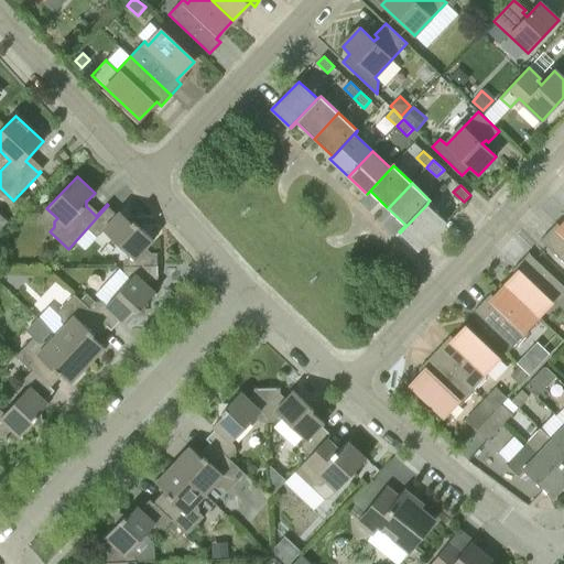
[(24,190),(13,201),(19,206),(30,195),(24,190)]
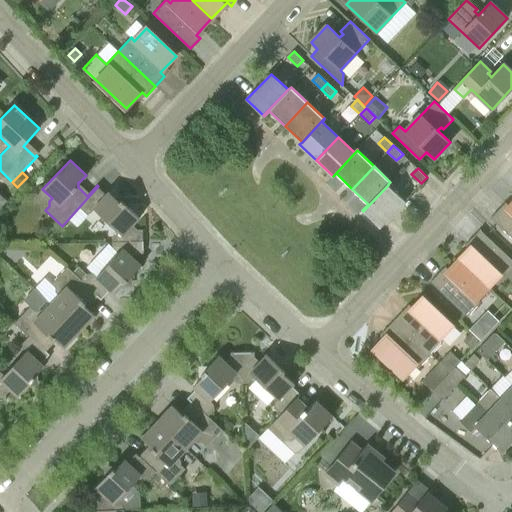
[(405,201),(388,185),(363,211),(380,226),(405,201)]
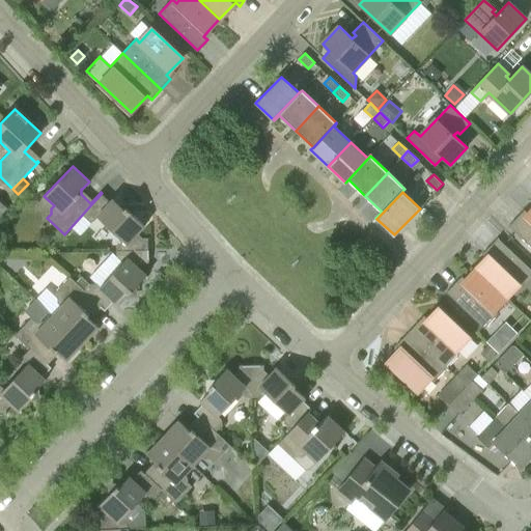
[(110,201),(102,193),(91,204),(82,215),(89,221),(94,221),(98,217),(122,241),(117,247),(117,252),(148,251),(148,238),(142,239),(138,233),(145,225),(133,215),(133,212),(131,212),(131,206),(121,206),(113,199),(110,201)]
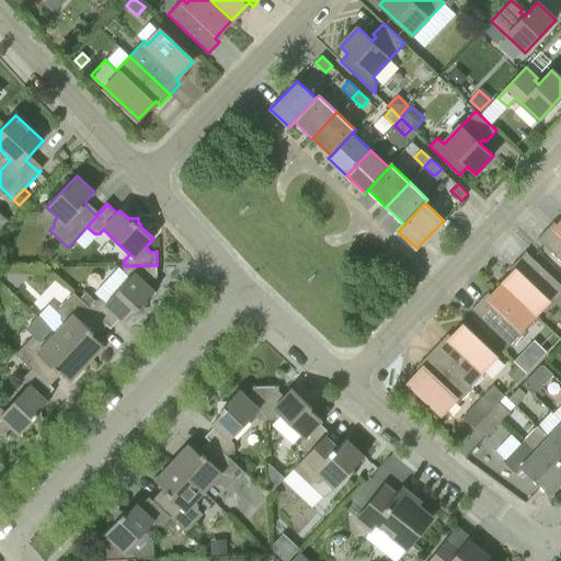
[(548,228),(538,239),(560,261),(560,221),(558,226),(552,232),(548,228)]
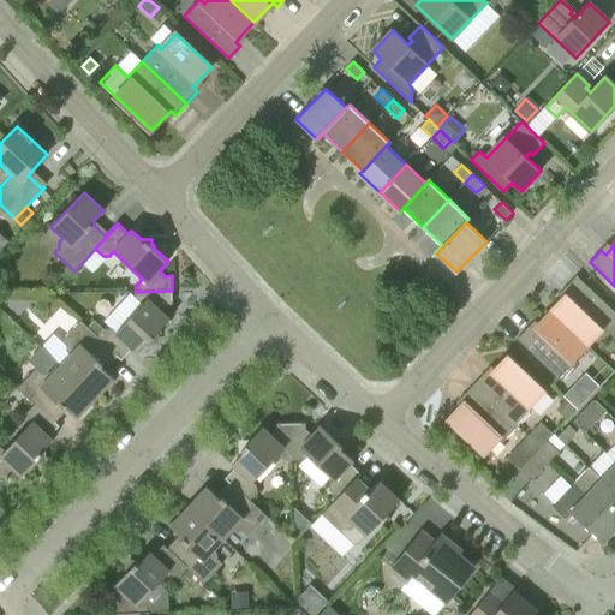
[(563,299),(551,311),(586,345),(601,330),(604,335),(614,323),(614,312),(577,276),(566,288),(569,292),(563,299)]
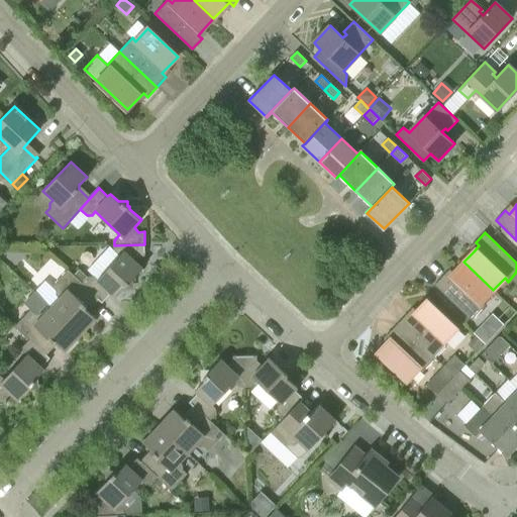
[(145,255),(144,244),(114,245),(114,250),(120,255),(98,280),(94,277),(89,277),(83,283),(82,284),(96,297),(102,303),(111,293),(113,296),(120,288),(130,288),(130,283),(132,283),(132,280),(142,268),(135,261),(139,255),(145,255)]
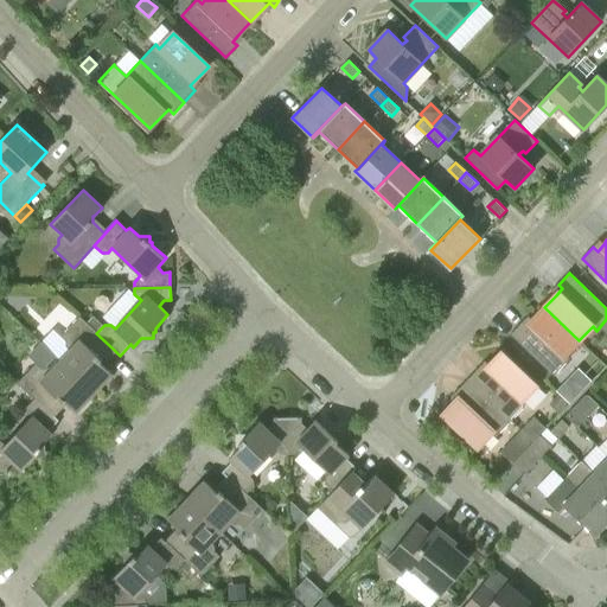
[(522,323),(510,334),(554,376),(569,359),(566,355),(579,340),(544,307),(532,320),(525,327),(522,323)]
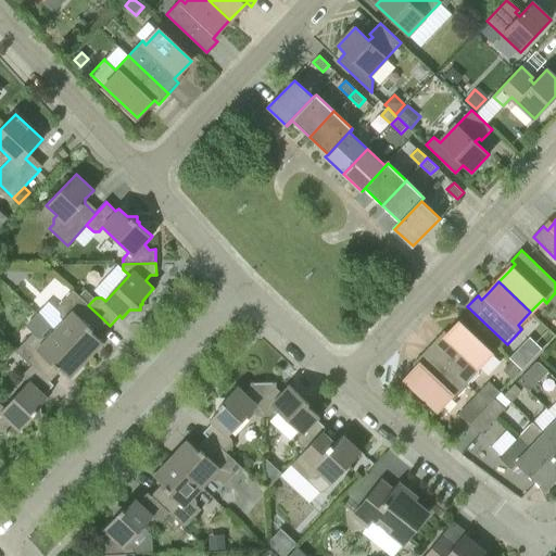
[(88,305),(89,304),(73,290),(57,308),(61,313),(61,317),(64,320),(55,330),(87,359),(103,342),(95,333),(93,333),(93,329),(103,319),(88,305)]
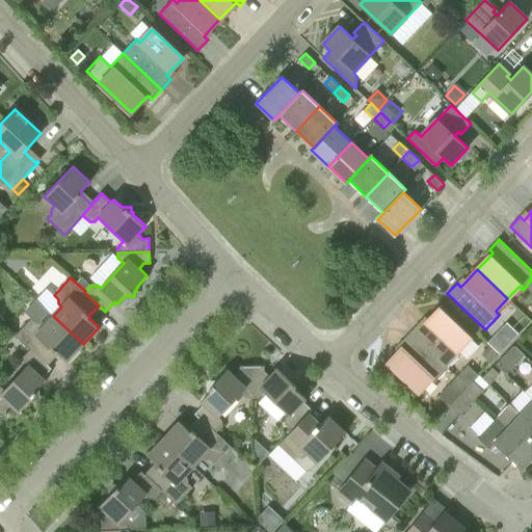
[(419,323),(410,333),(448,369),(461,354),(458,351),(470,338),(440,309),(428,320),(423,326),(419,323)]
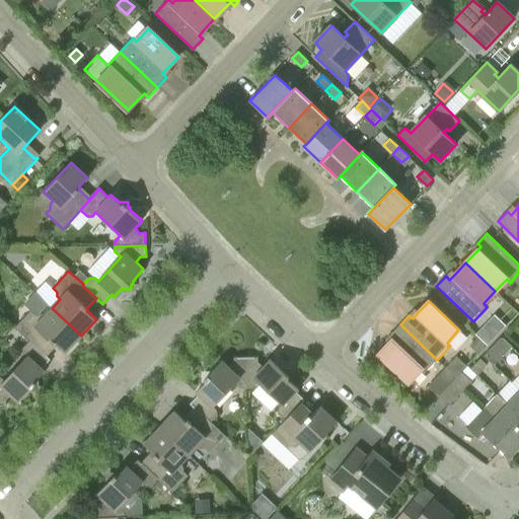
[(65,352),(81,336),(52,308),(43,317),(40,314),(35,314),(30,310),(15,327),(29,342),(29,341),(44,354),(45,354),(45,353),(53,344),(57,344),(57,345),(65,352)]
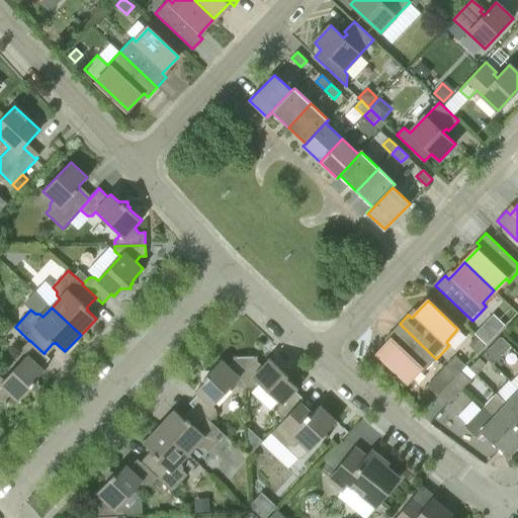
[(389,342),(377,353),(408,381),(420,369),(423,372),(436,359),(400,324),(391,333),(394,336),(389,342)]
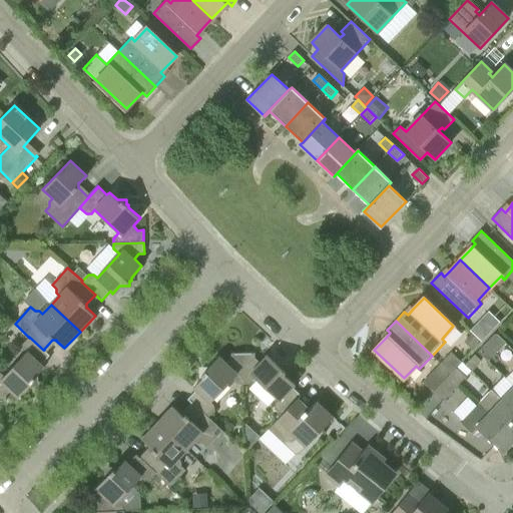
[(490,331),(479,321),(470,329),(481,340),(490,331)]
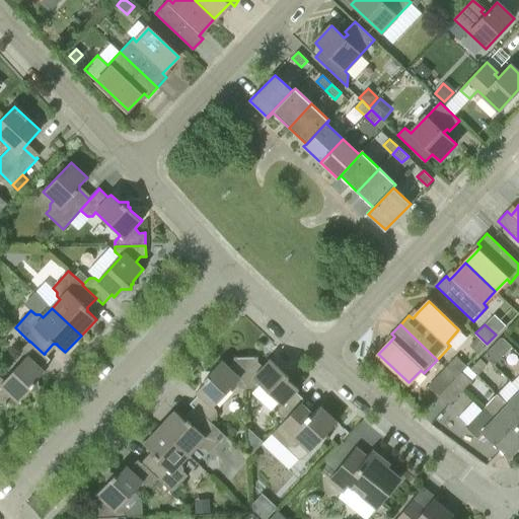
[(500,339),(484,356),(494,366),(512,347),(503,338),(500,339)]
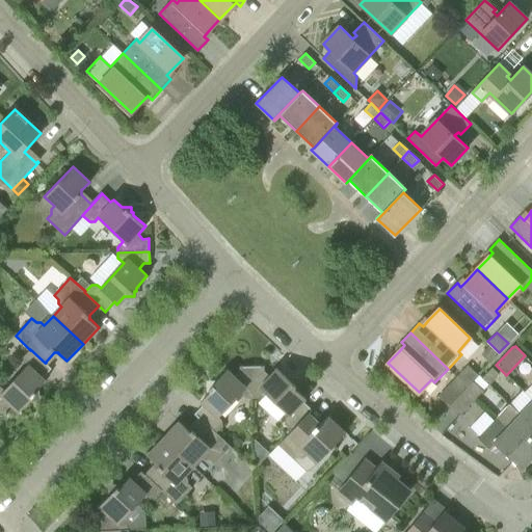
[(43,377),(52,368),(46,363),(45,363),(30,349),(30,350),(24,356),(24,362),(27,366),(4,390),(0,386),(0,416),(6,416),(6,409),(10,405),(19,413),(30,401),(32,400),(32,398),(38,398),(38,388),(46,380),(43,377)]
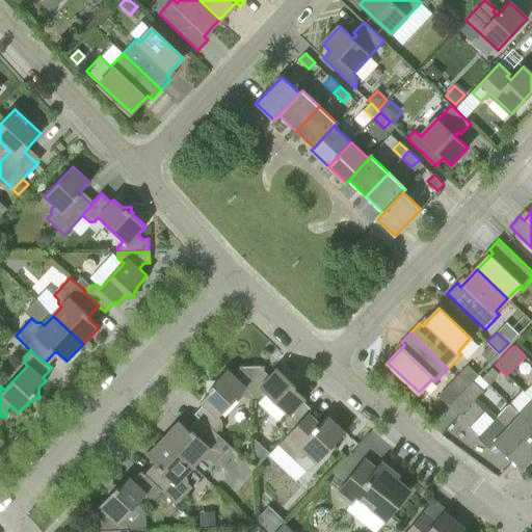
[(479,375),(468,365),(456,376),(468,387),(473,381),(476,378),(479,375)]
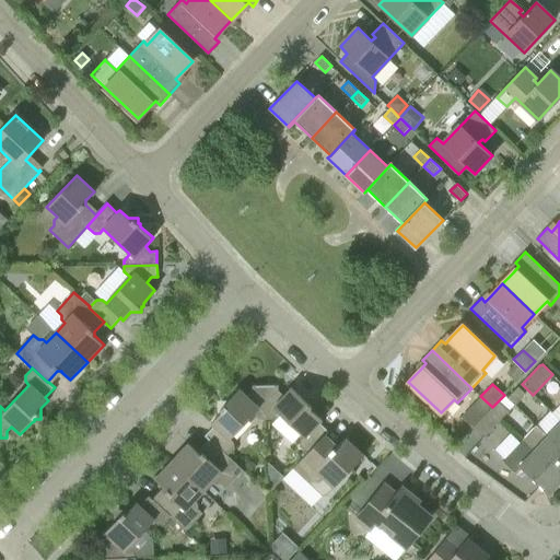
[(260,419),(267,419),(266,385),(253,385),(253,392),(247,397),(240,388),(228,401),(224,401),(224,404),(219,404),(219,413),(211,422),(214,426),(205,435),(211,442),(212,442),(228,456),(228,455),(234,448),(234,443),(230,439),(255,413),(260,419)]
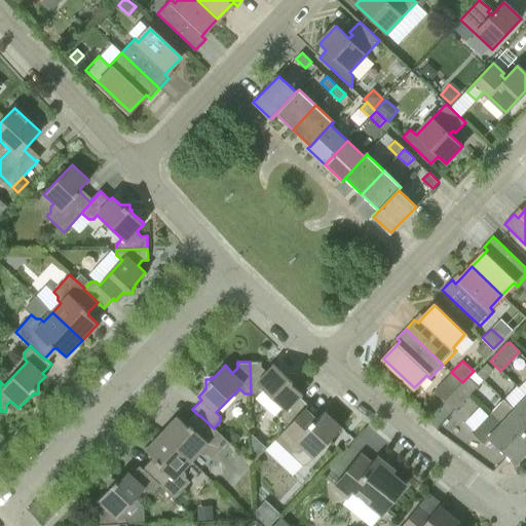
[(250,362),(251,393),(256,393),(261,387),(286,410),(282,414),(283,419),(289,425),(303,411),(303,412),(304,411),(309,405),(300,397),(302,393),(294,386),(294,377),(289,377),(289,375),(286,375),(274,364),(267,372),(262,367),(261,362),(250,362)]
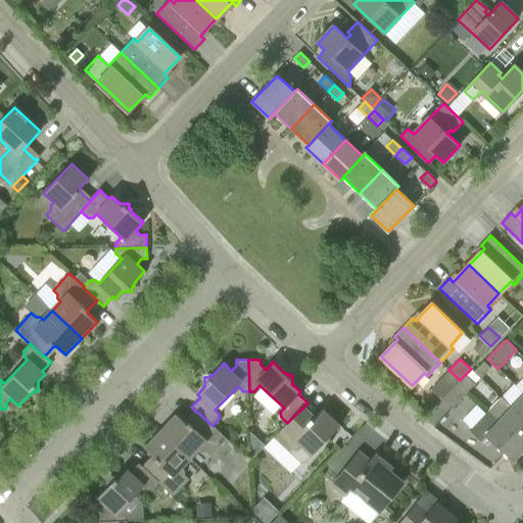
[(481,378),(490,368),(484,362),(474,372),(481,378)]
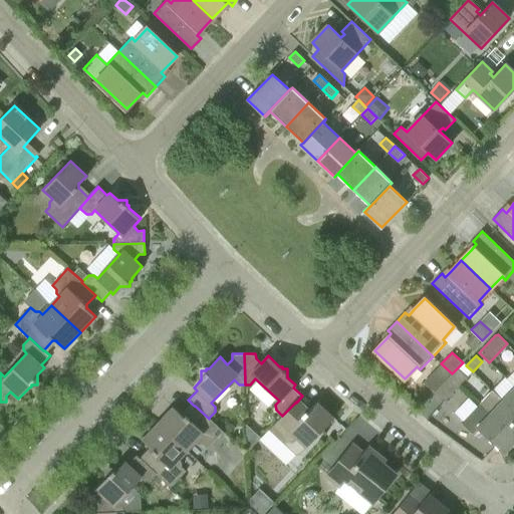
[(441,363),(433,373),(443,382),(450,375),(452,373),(441,363)]
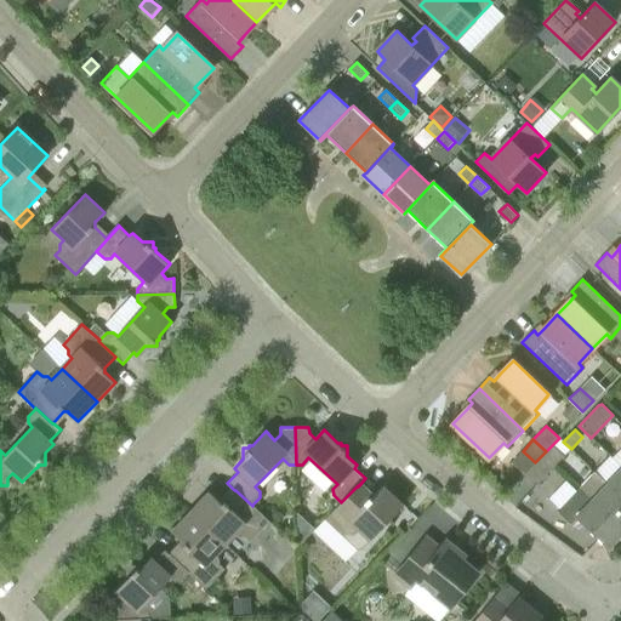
[(543,454),(554,466),(563,456),(552,445),(546,451),(543,454)]
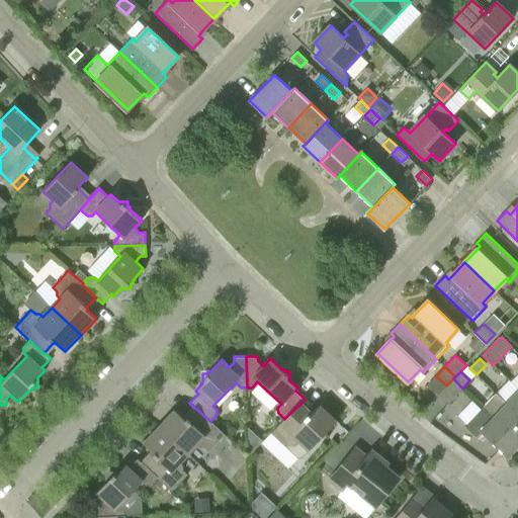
[(462,389),(453,378),(446,385),(437,396),(447,405),(448,404),(450,407),(459,398),(456,395),(462,389)]
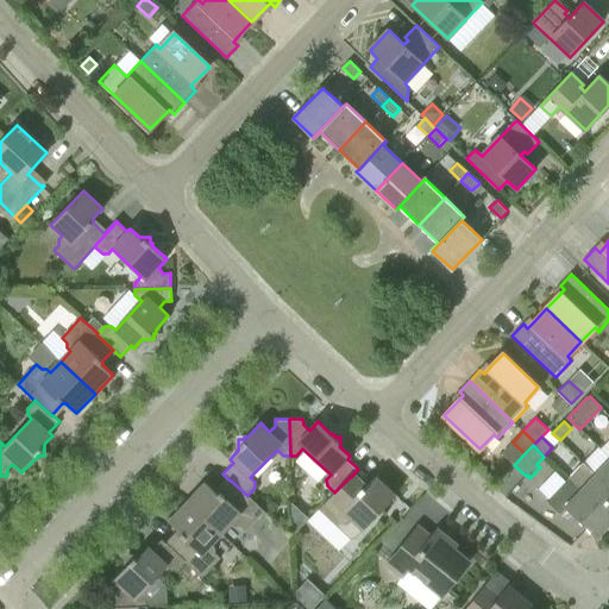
[(608,487),(608,460),(596,475),(608,487)]
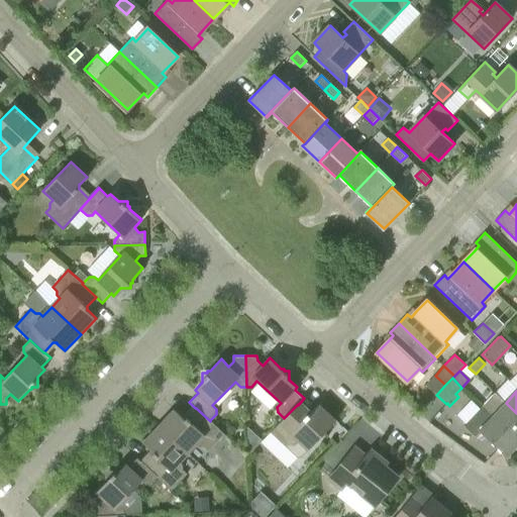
[(494,393),(482,406),(516,439),(516,413),(506,403),(505,402),(505,403),(494,393)]
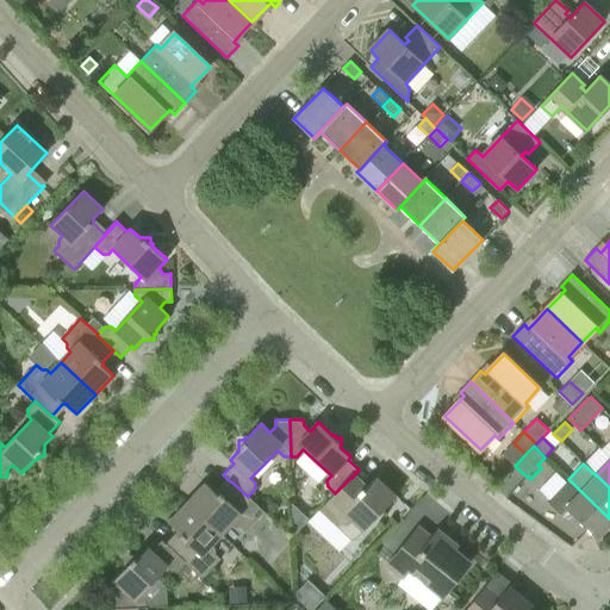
[(335,493),(319,510),(350,539),(355,539),(363,530),(397,496),(377,477),(368,486),(368,487),(363,487),(353,477),(352,478),(352,477),(335,493)]
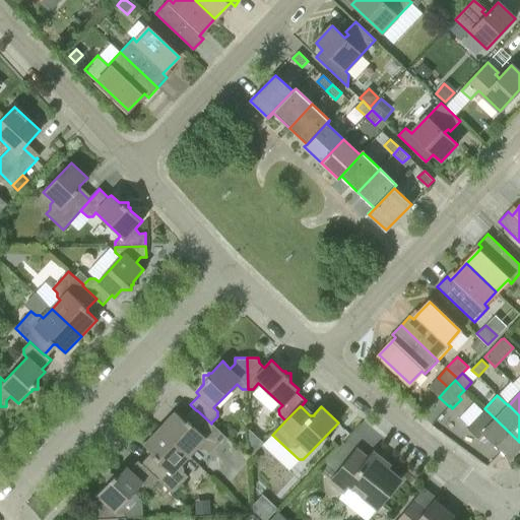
[(519,447),(519,442),(484,408),(466,428),(477,438),(482,433),(510,458),(519,447)]
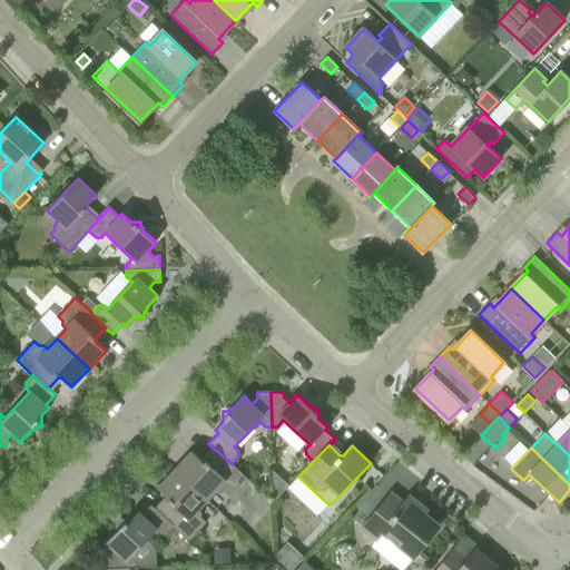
[(232,463),(232,464),(216,450),(215,450),(205,460),(200,460),(200,459),(192,451),(175,469),(207,500),(217,490),(220,493),(225,493),(229,498),(247,479),(232,463)]
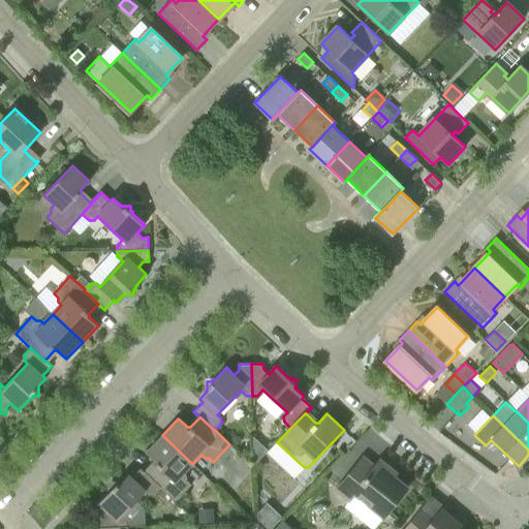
[(184,473),(192,464),(162,435),(147,452),(155,461),(156,461),(156,465),(147,474),(161,488),(160,489),(176,502),(191,485),(187,480),(187,476),(184,473)]
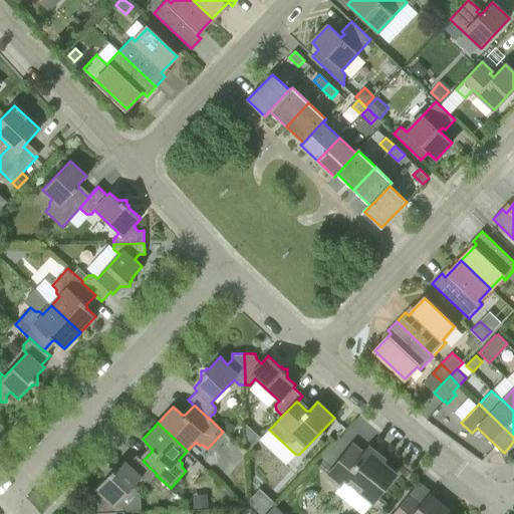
[(364,454),(352,444),(327,476),(340,486),(334,493),(360,513),(362,513),(372,502),(396,474),(382,463),(384,460),(369,447),(364,454)]
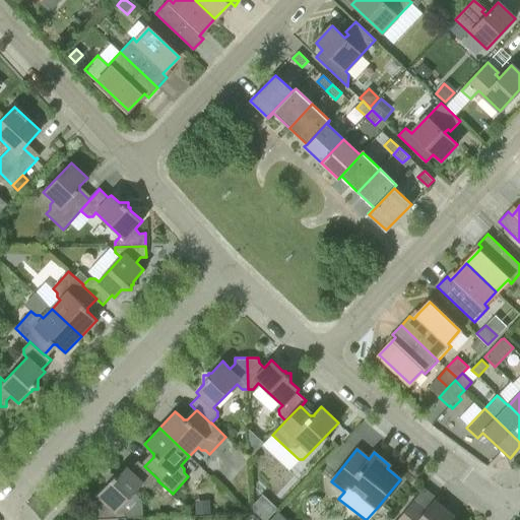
[(144,466),(138,460),(129,469),(127,466),(120,474),(110,475),(110,480),(108,480),(108,483),(96,495),(105,502),(100,507),(94,507),(94,519),(126,518),(142,517),(141,500),(134,493),(142,483),(146,488),(151,486),(157,480),(158,479),(144,466)]
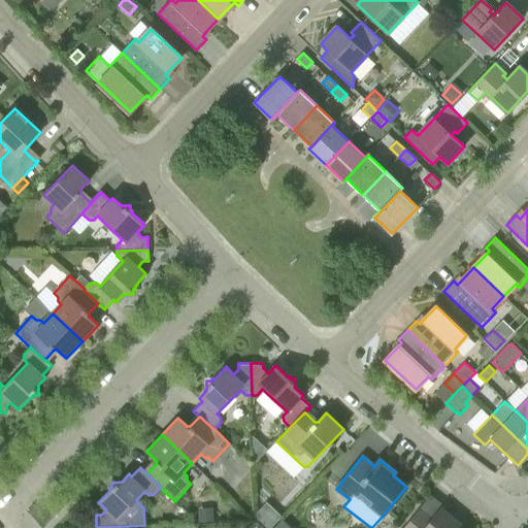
[(213,521),(213,507),(197,507),(197,521),(213,521)]
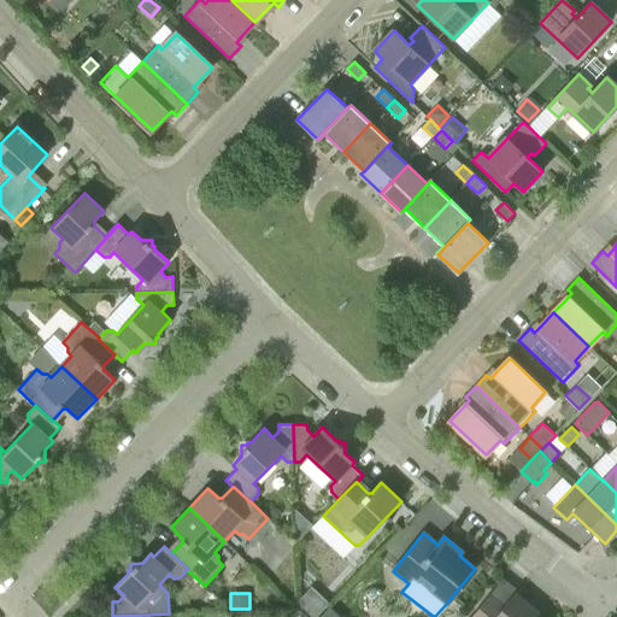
[(536,616),(527,609),(530,606),(530,605),(515,593),(504,606),(489,595),(471,616),(536,616)]
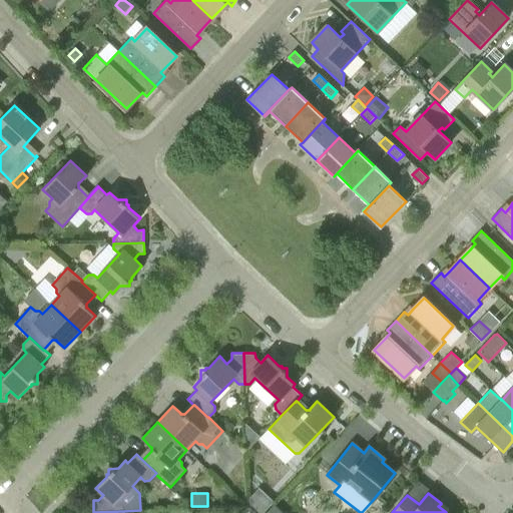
[(261,512),(269,505),(260,496),(250,505),(259,512),(261,512)]
